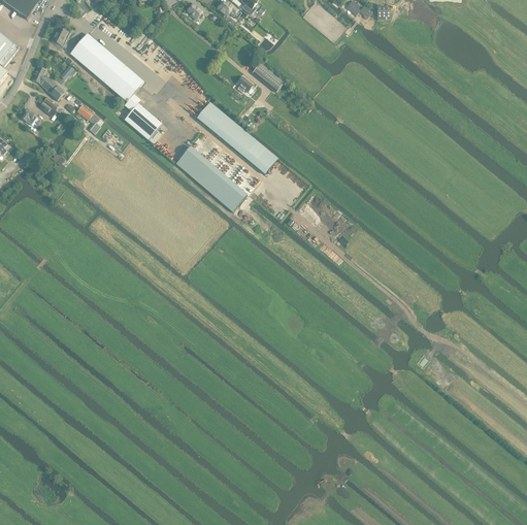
[(3,0),(27,18),(38,0),(3,0)]
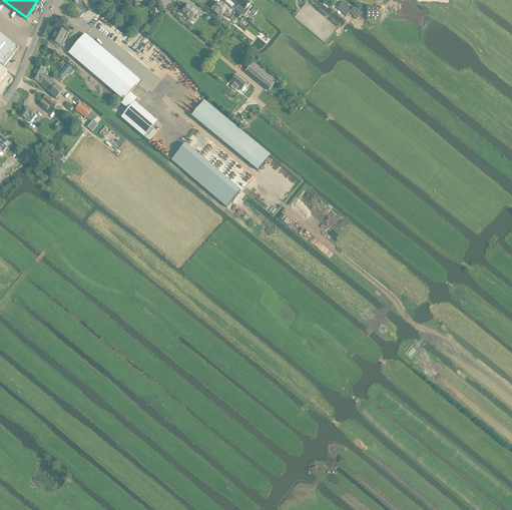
[(117,10),(121,14),(123,16),(125,14),(123,11),(123,12),(119,8),(120,7),(116,4),(119,2),(116,0),(112,0),(111,1),(110,0),(106,0),(105,1),(110,4),(117,10)]
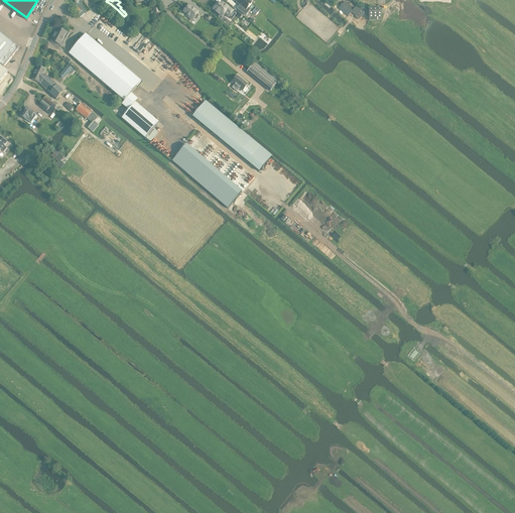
[(229,13),(233,8),(224,1),(222,4),(217,0),(216,1),(215,0),(212,4),(213,5),(212,7),(215,9),(213,11),(217,13),(218,12),(221,14),(225,10),(229,13)]
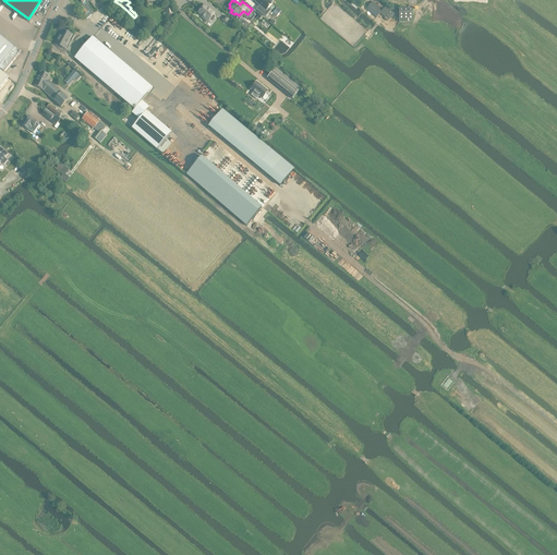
[(255,0),(259,3),(257,7),(256,8),(265,14),(270,7),(268,5),(271,1),(270,0),(255,0)]
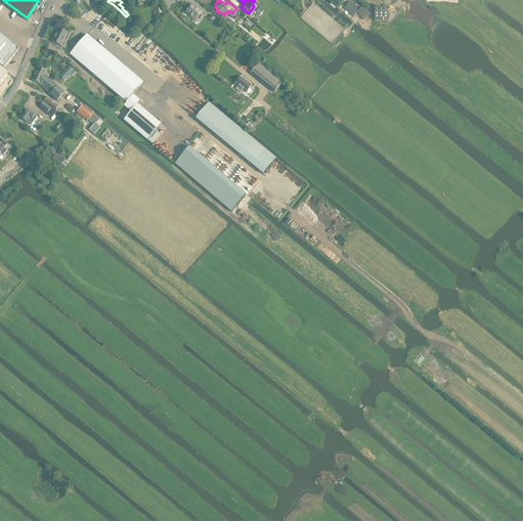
[(363,16),(367,11),(368,9),(360,3),(358,6),(350,0),(348,0),(343,6),(352,13),(355,10),(363,16)]
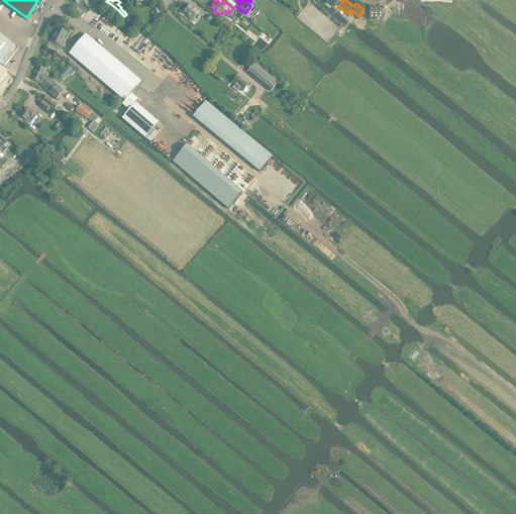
[(188,2),(183,9),(192,17),(195,14),(197,15),(199,12),(197,11),(198,10),(197,9),(195,6),(194,7),(188,2)]
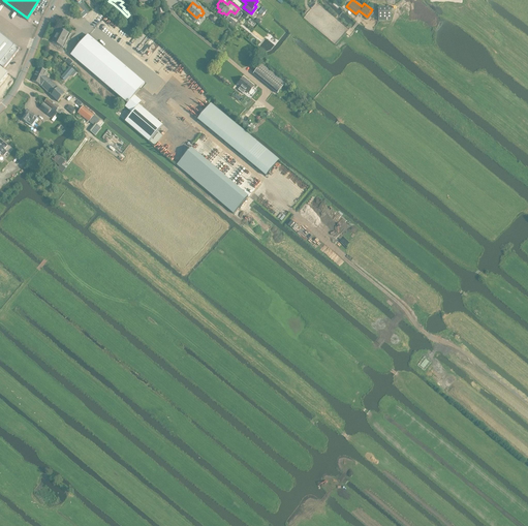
[(79,12),(82,16),(86,11),(84,8),(82,9),(78,3),(73,7),(79,12)]
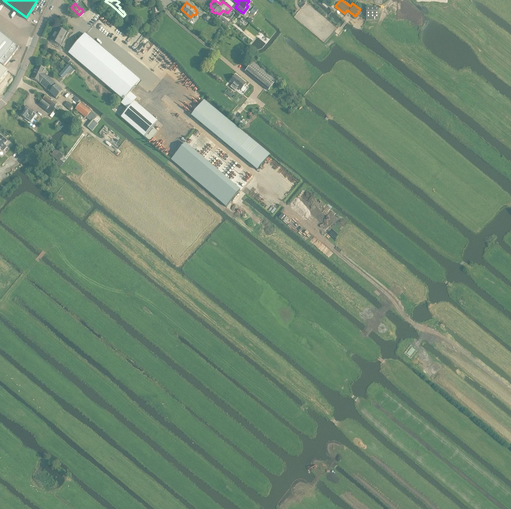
[(365,5),(365,11),(365,17),(377,17),(377,5),(365,5)]
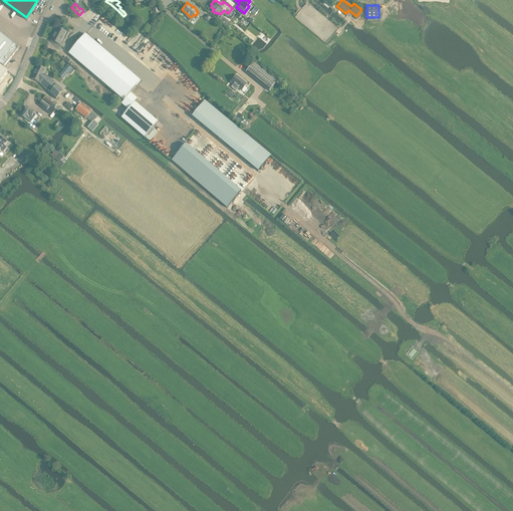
[(67,30),(57,25),(53,33),(52,33),(49,38),(60,43),(67,30)]
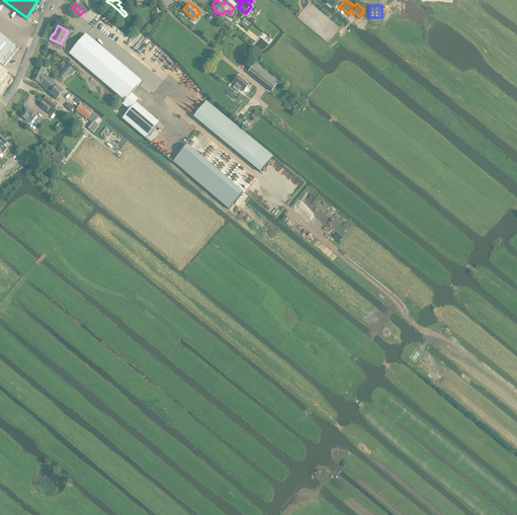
[(0,58),(13,41),(0,31),(0,58)]
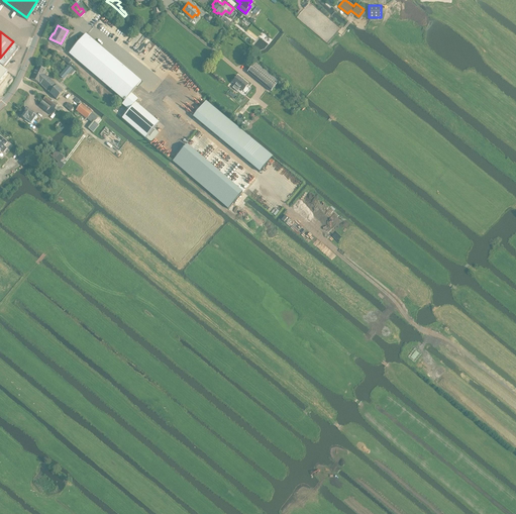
[(121,102),(127,107),(134,98),(135,99),(137,96),(130,91),(140,79),(85,31),(68,50),(124,99),(121,102)]
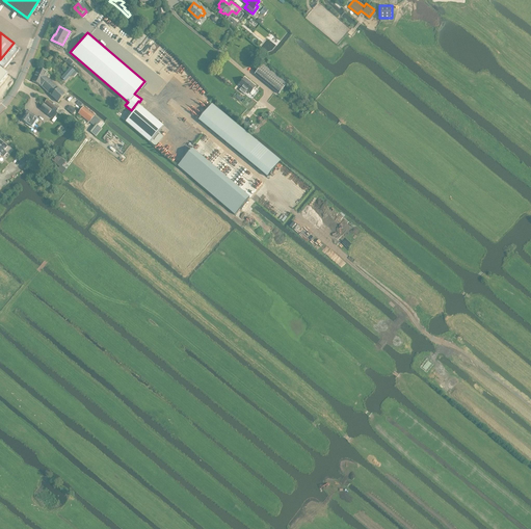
[(14,43),(0,59),(0,64),(3,67),(19,47),(14,43)]
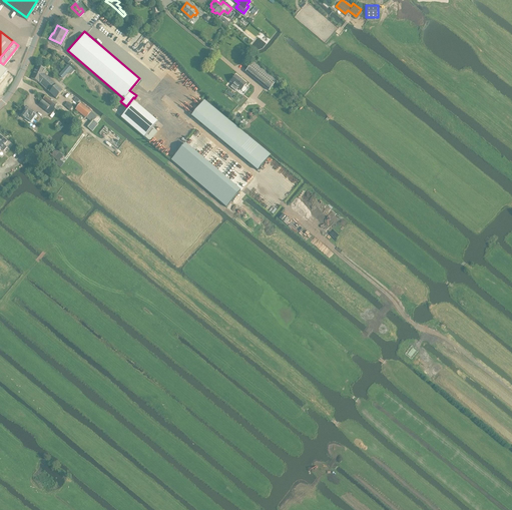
[(244,68),(244,69),(268,88),(276,79),(251,59),(250,62),(244,68)]
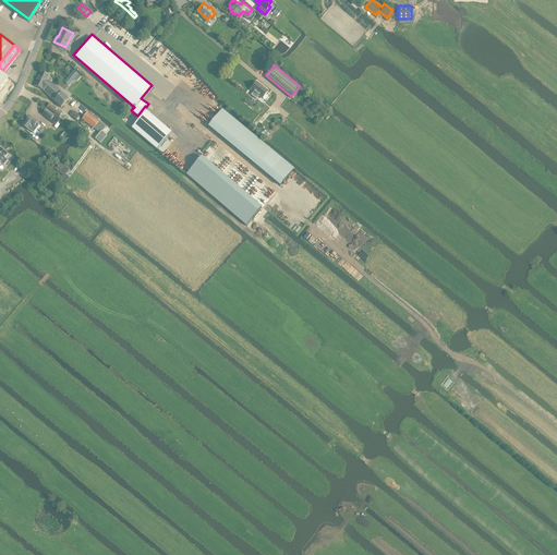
[(80,73),(73,68),(63,79),(68,83),(73,76),(75,77),(80,73)]
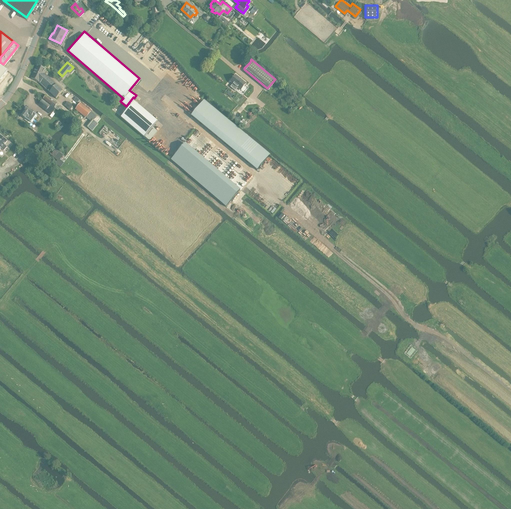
[(41,75),(58,92),(62,88),(43,70),(45,67),(36,63),(33,69),(42,73),(41,75)]
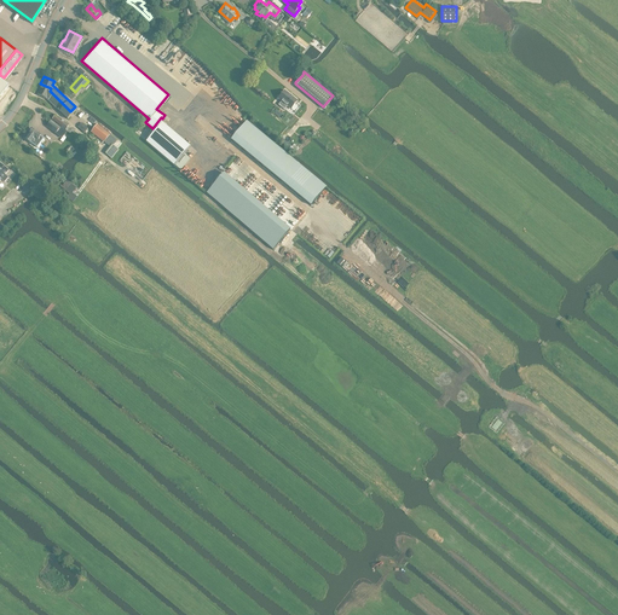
[(47,97),(67,116),(70,111),(50,91),(51,88),(40,83),(36,91),(47,97)]
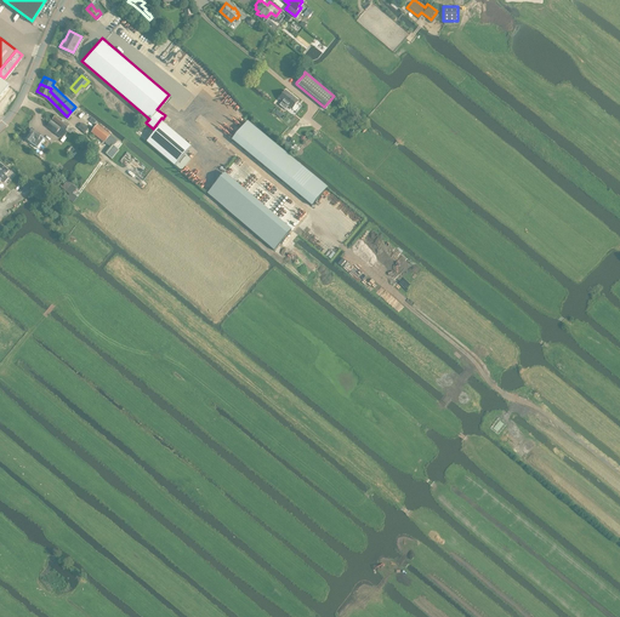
[(284,87),(278,96),(282,98),(278,102),(284,107),(286,103),(291,107),(297,98),(284,87)]
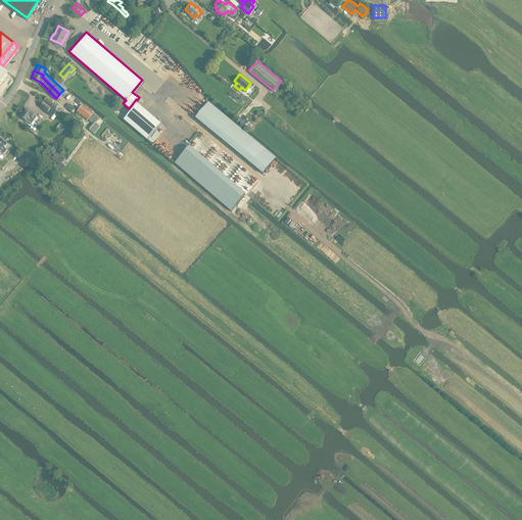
[(43,98),(55,107),(58,109),(60,107),(57,104),(57,103),(46,94),(43,98)]
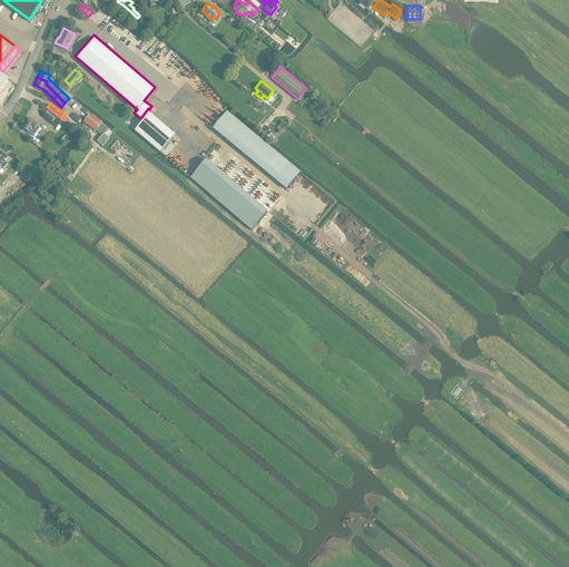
[(42,114),(50,120),(55,124),(58,118),(46,108),(42,114)]
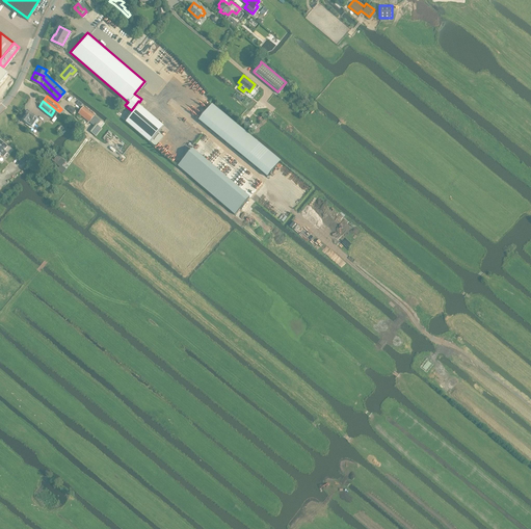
[(138,103),(139,102),(138,101),(131,110),(132,110),(125,118),(149,139),(162,123),(138,103)]
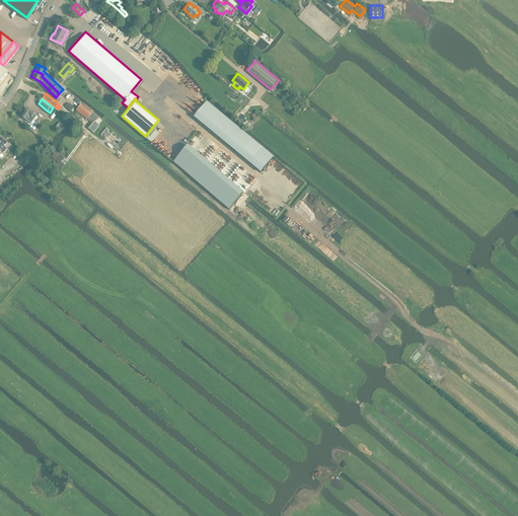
[(206,99),(193,115),(260,169),(273,154),(206,99)]
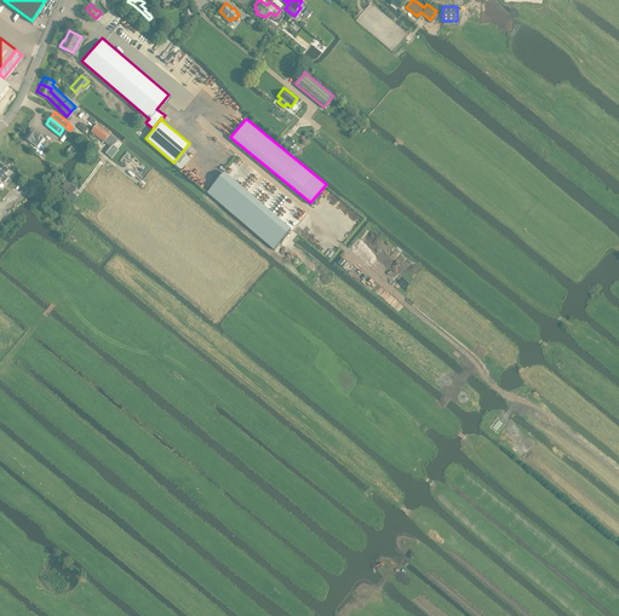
[(84,131),(85,128),(85,130),(85,131),(85,132),(86,132),(87,132),(89,132),(90,131),(90,130),(90,128),(89,128),(89,127),(87,127),(86,127),(85,127),(87,125),(81,120),(76,125),(84,131)]
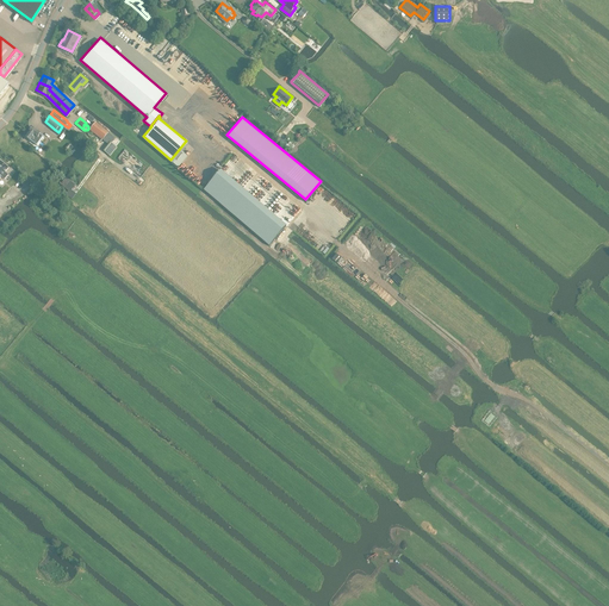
[(107,142),(113,133),(95,119),(88,126),(107,142)]
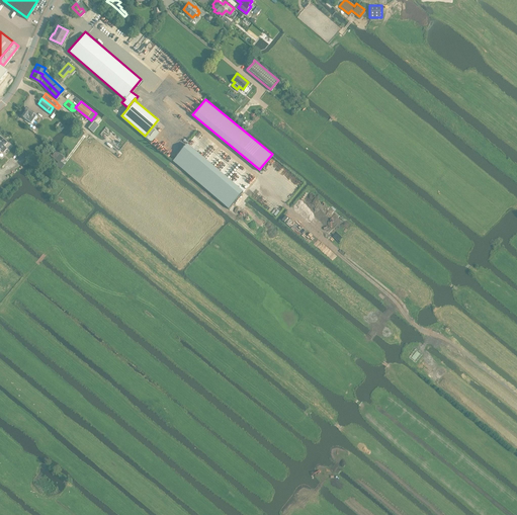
[(23,109),(20,114),(24,117),(29,121),(31,120),(35,114),(35,113),(33,111),(26,105),(24,106),(23,107),(23,109)]
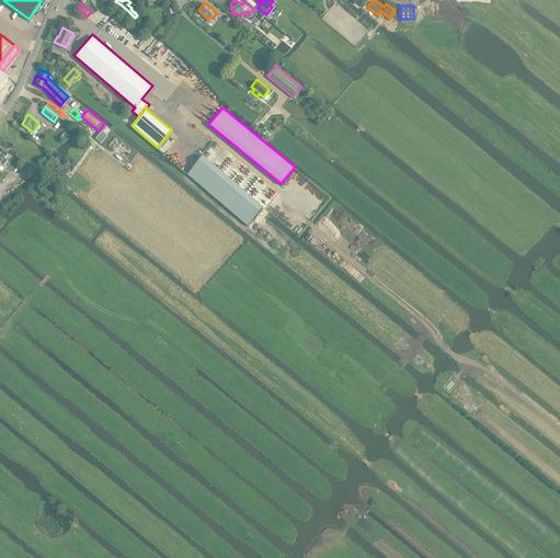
[(94,136),(100,141),(107,133),(105,132),(107,129),(110,127),(107,125),(104,131),(102,129),(101,128),(94,136)]
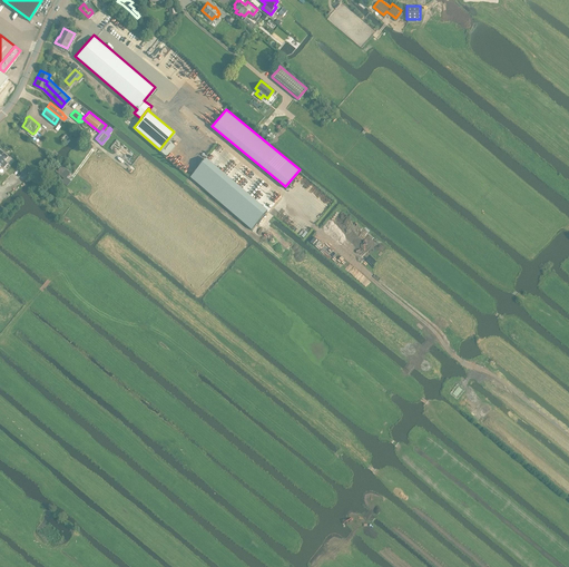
[(92,143),(85,136),(81,139),(89,146),(92,143)]
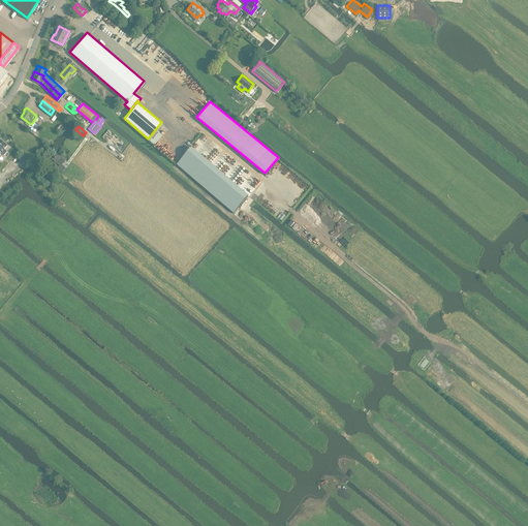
[(191,146),(176,163),(233,212),(248,194),(191,146)]
